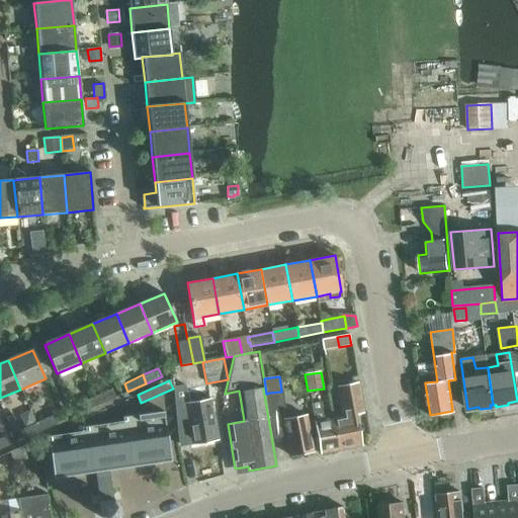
[(92,387),(95,396),(99,405),(115,398),(111,389),(107,391),(103,381),(92,387)]
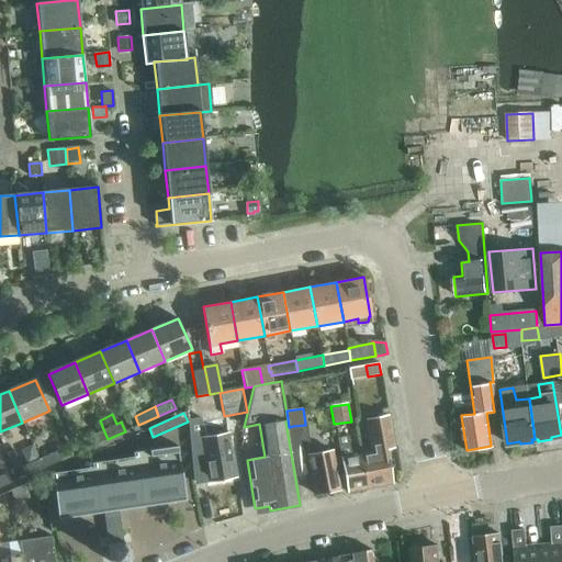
[(368,489),(392,485),(385,449),(394,448),(389,415),(366,418),(371,452),(361,454),(368,489)]
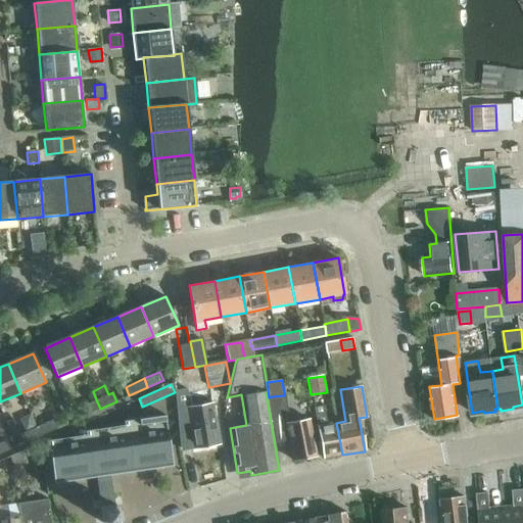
[(294,418),(293,422),(289,423),(285,394),(284,394),(284,395),(273,396),(269,397),(275,442),(289,440),(293,461),(315,457),(308,419),(304,420),(301,416),(294,418)]
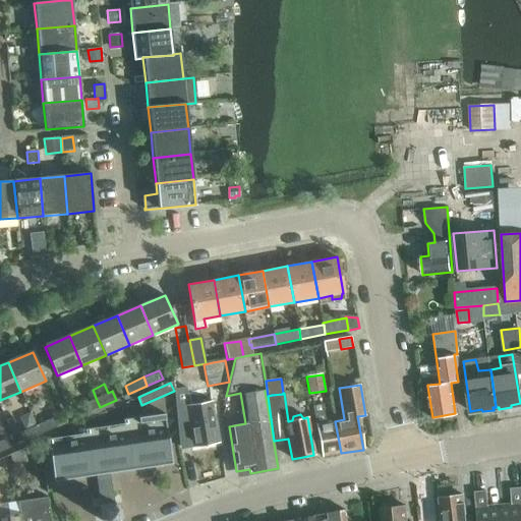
[(100,407),(96,398),(78,406),(82,415),(100,407)]
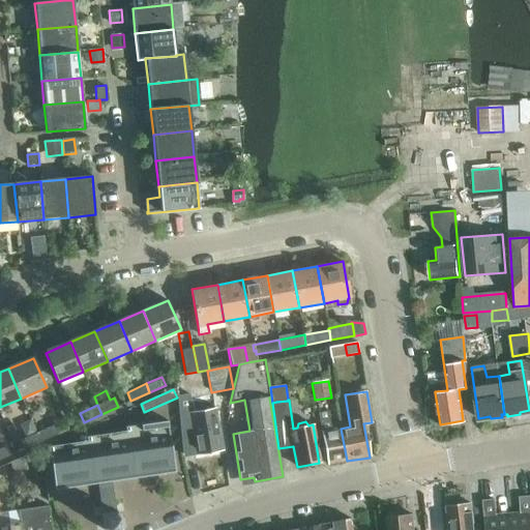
[(188,412),(195,452),(222,448),(215,408),(188,412)]
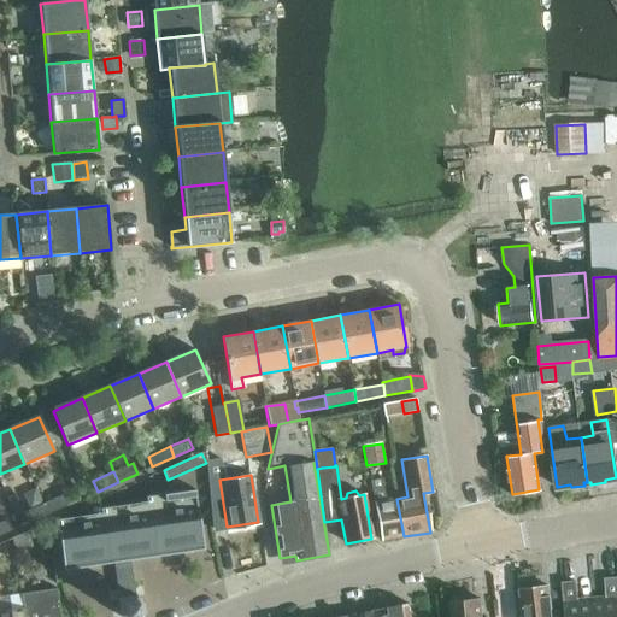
[(404,536),(397,499),(387,500),(383,479),(370,481),(380,541),(404,536)]
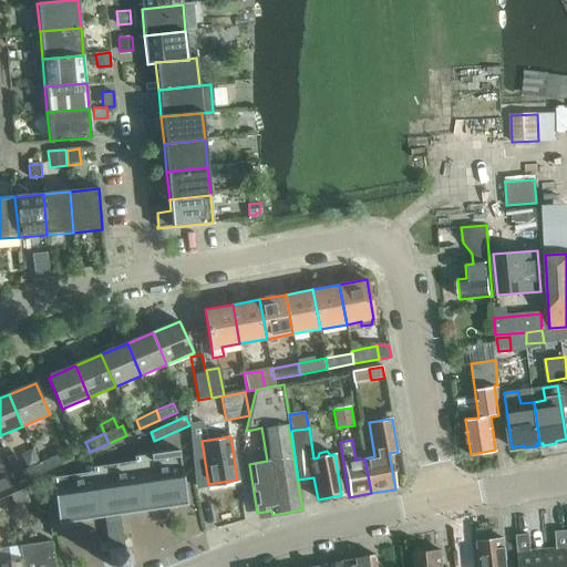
[(51,477),(57,513),(59,513),(60,521),(104,514),(104,516),(109,549),(124,547),(120,514),(119,512),(184,503),(183,494),(185,494),(178,450),(150,454),(134,456),(134,461),(92,466),(93,472),(51,477)]
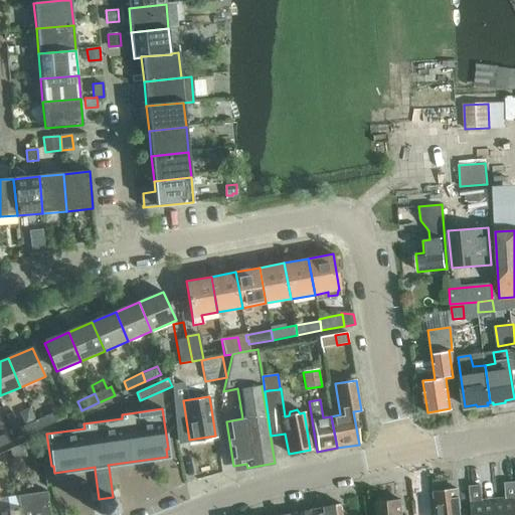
[(9,424),(15,421),(11,412),(5,415),(9,424)]
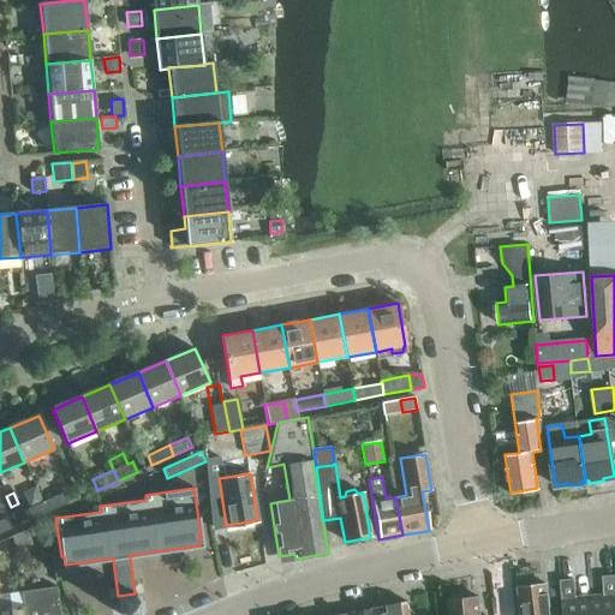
[(42,502),(46,513),(67,503),(63,494),(42,502)]
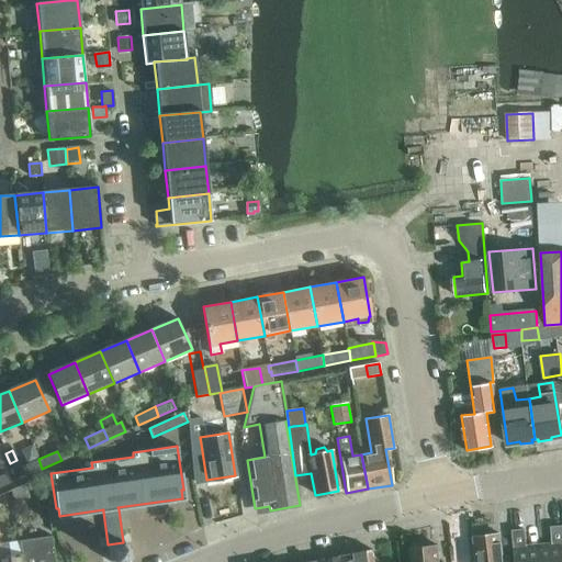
[(42,469),(38,459),(21,468),(24,476),(42,469)]
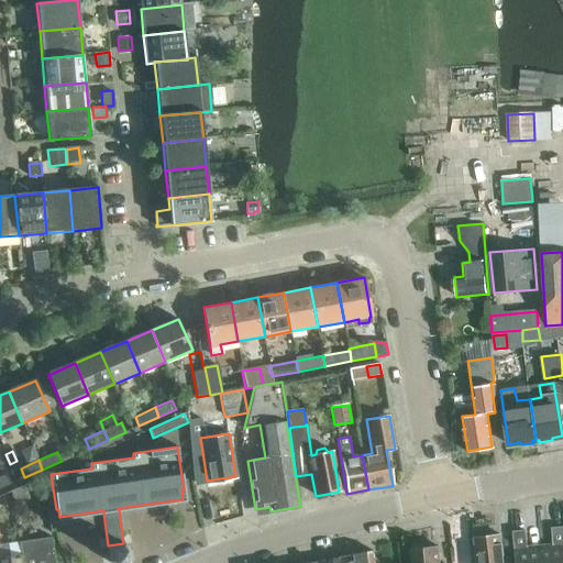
[(0,476),(0,488),(11,484),(7,474),(0,476)]
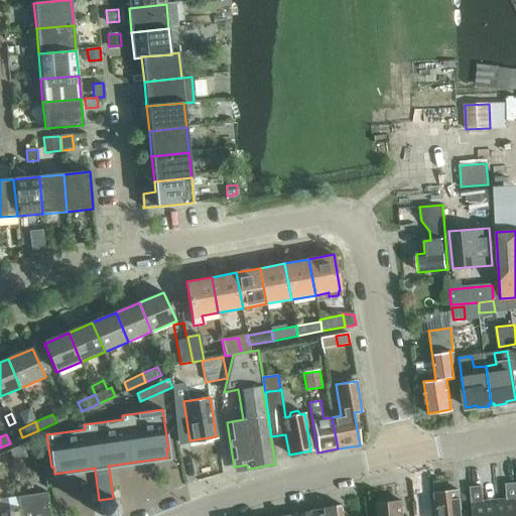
[(25,456),(23,452),(33,446),(37,470),(43,469),(38,436),(9,450),(11,462),(25,456)]
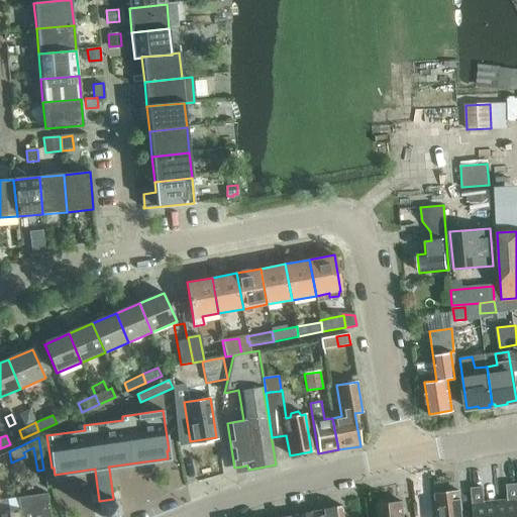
[(498,516),(516,516),(516,484),(505,486),(507,509),(498,510),(498,516)]
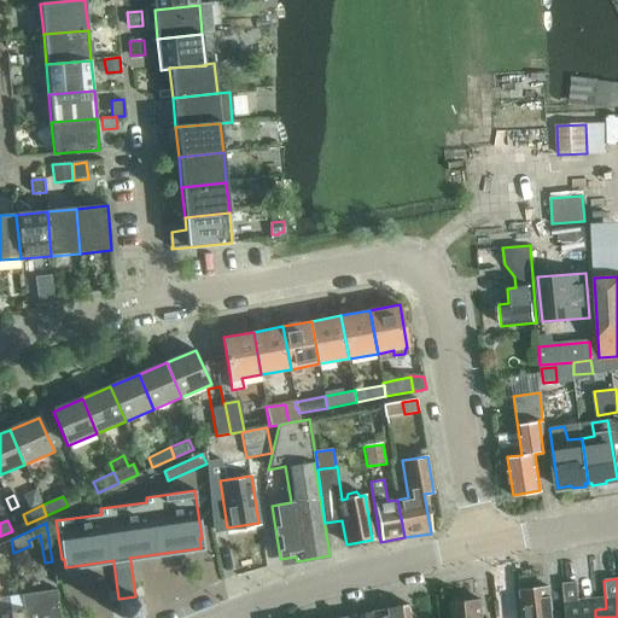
[(566,617),(590,617),(589,611),(579,612),(576,584),(563,586),(566,617)]
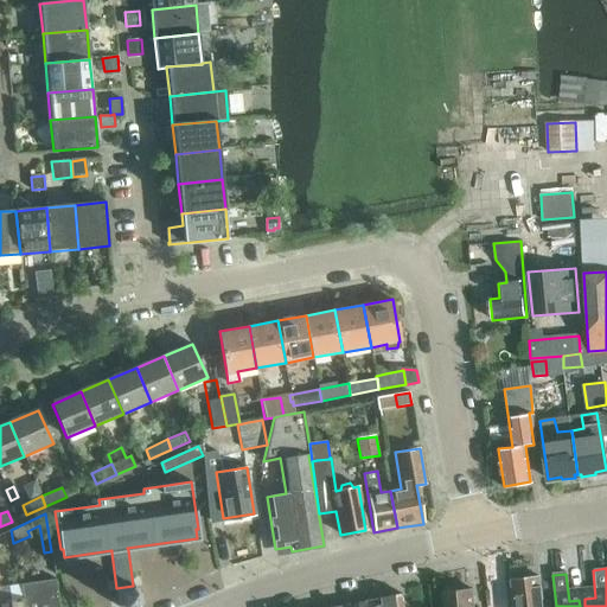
[(549,606),(549,599),(543,599),(541,577),(512,580),(515,606),(549,606)]
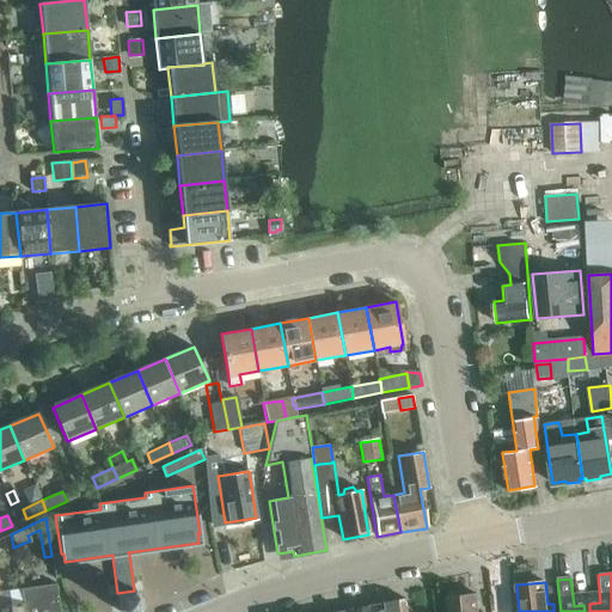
[(23,611),(60,611),(56,585),(20,589),(23,611)]
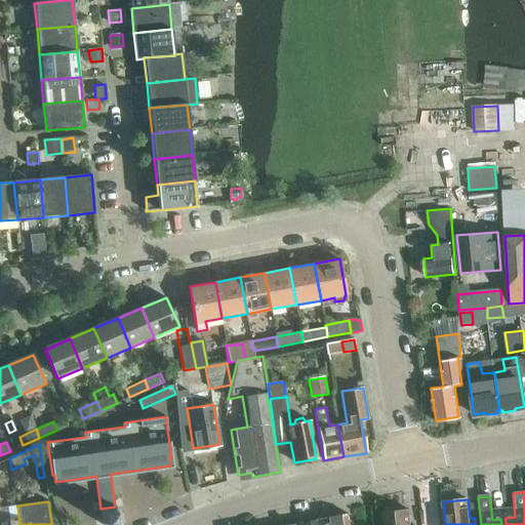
[(0,524),(19,524),(17,506),(0,507),(0,524)]
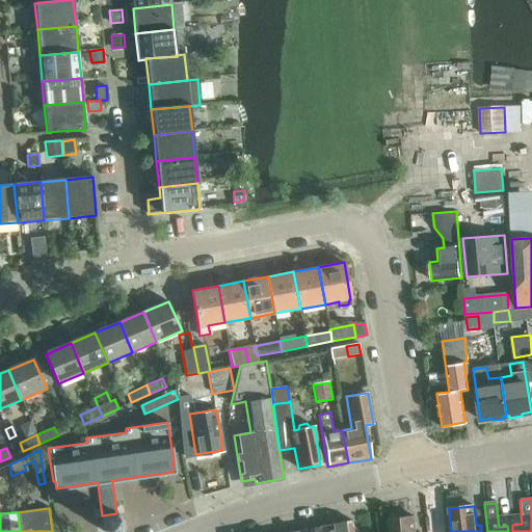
[(102,515),(101,515),(104,531),(120,529),(117,513),(116,513),(102,515)]
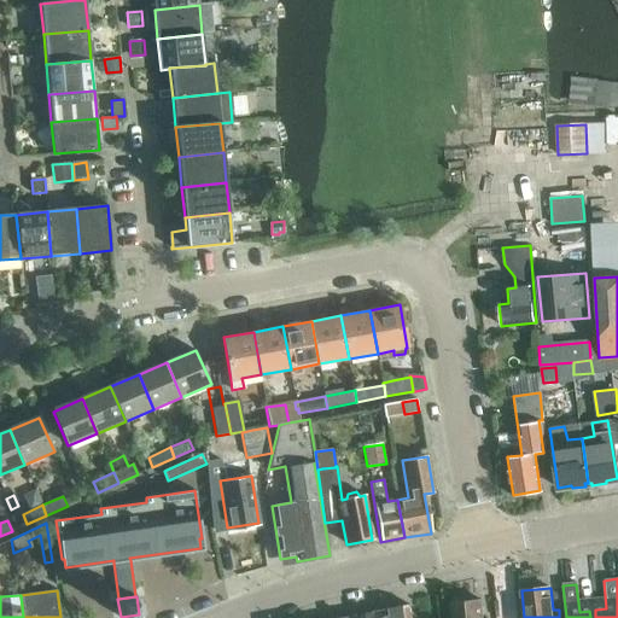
[(483,617),(482,599),(453,602),(453,617),(483,617)]
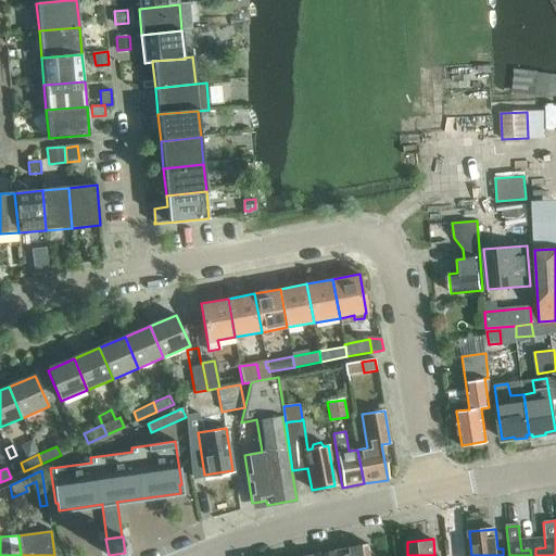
[(346,555),(370,555),(368,544),(346,548),(346,550),(345,550),(346,555)]
